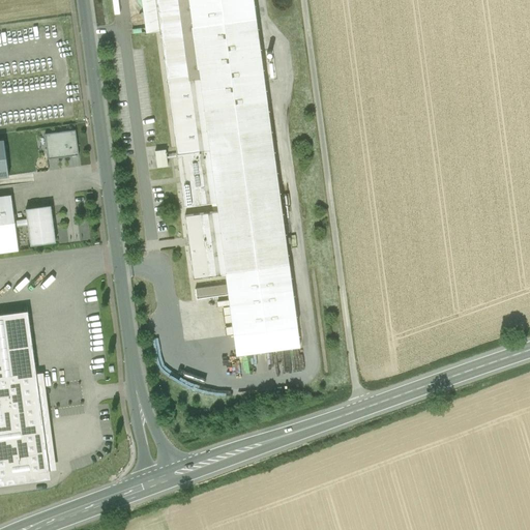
[(301,349),(254,0),(155,0),(193,280),(224,275),(235,357),(301,349)]
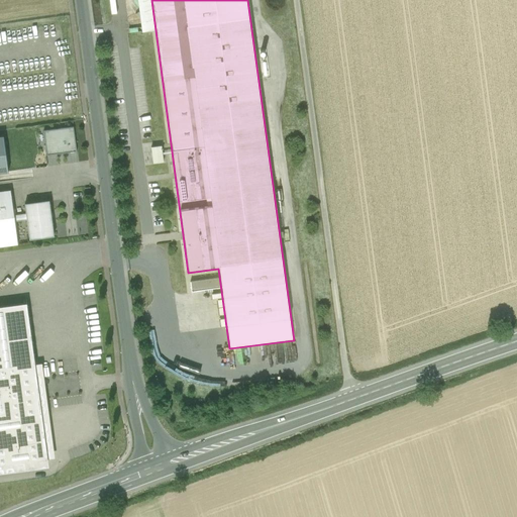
[(73,128),(43,131),(46,154),(75,151),(73,128)]
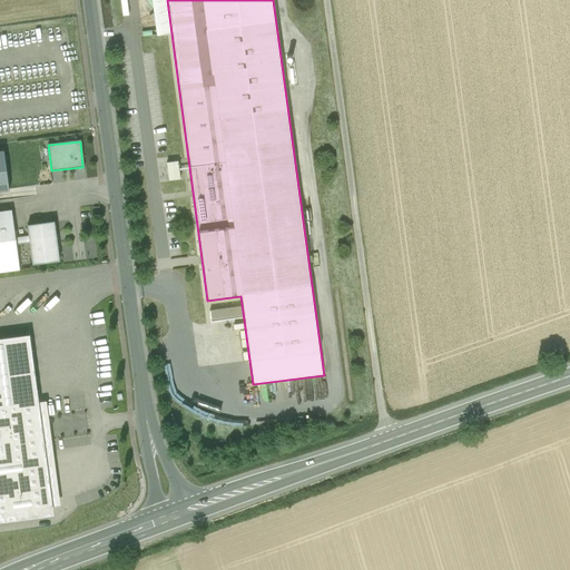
[(0,272),(20,269),(17,245),(16,237),(11,210),(0,210),(0,190),(8,190),(2,150),(0,150),(0,272)]
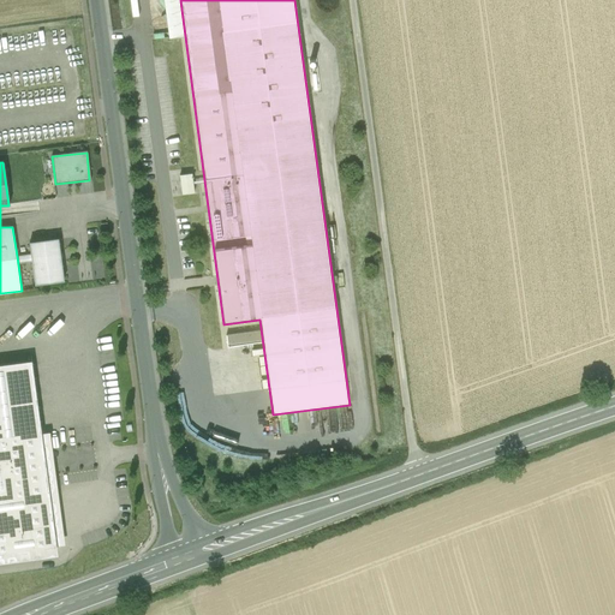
[(195,192),(193,183),(203,180),(202,171),(179,174),(183,193),(195,192)]
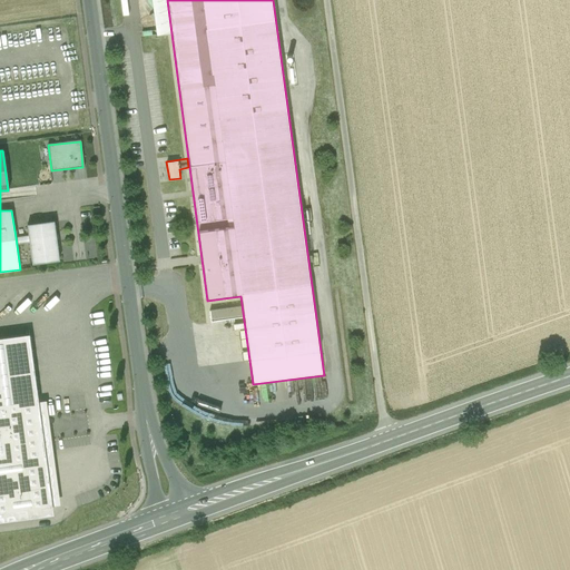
[(53,222),(27,225),(29,236),(30,243),(32,264),(59,261),(53,222)]
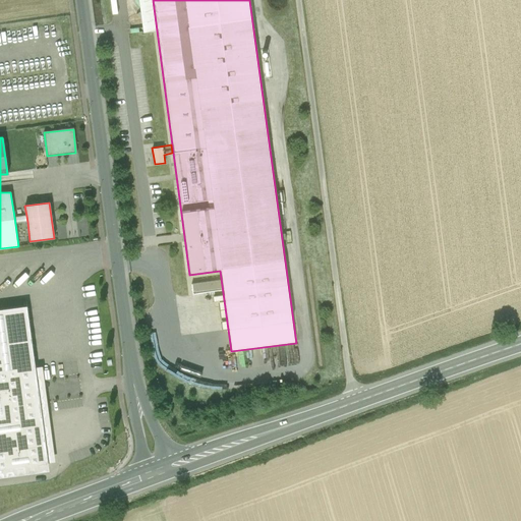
[(14,217),(15,224),(27,222),(26,216),(14,217)]
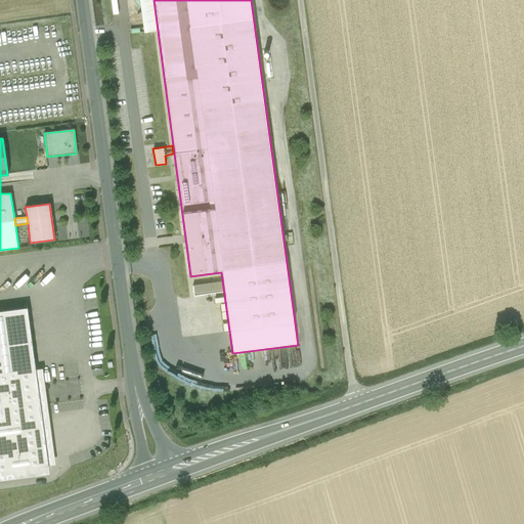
[(62,259),(43,278),(47,284),(68,264),(62,259)]
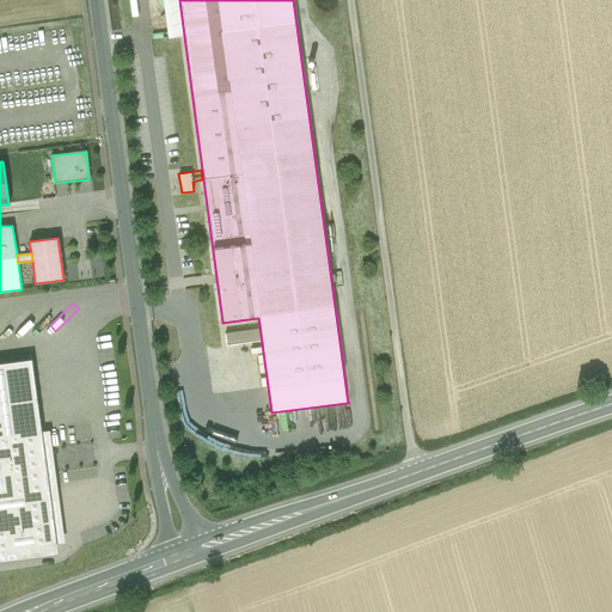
[(0,362),(0,560),(57,552),(31,359),(0,362)]
